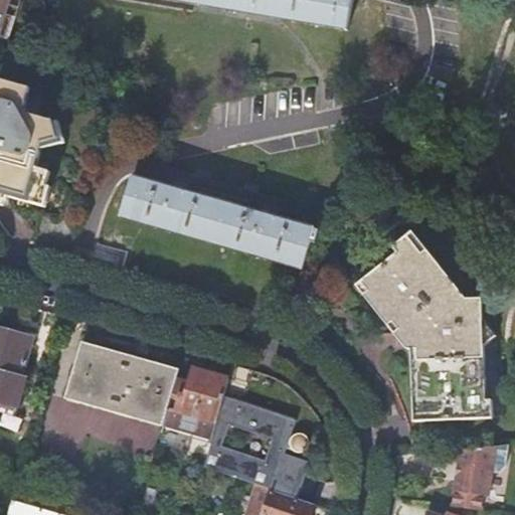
[(0,0),(0,36),(7,38),(18,0),(0,0)]
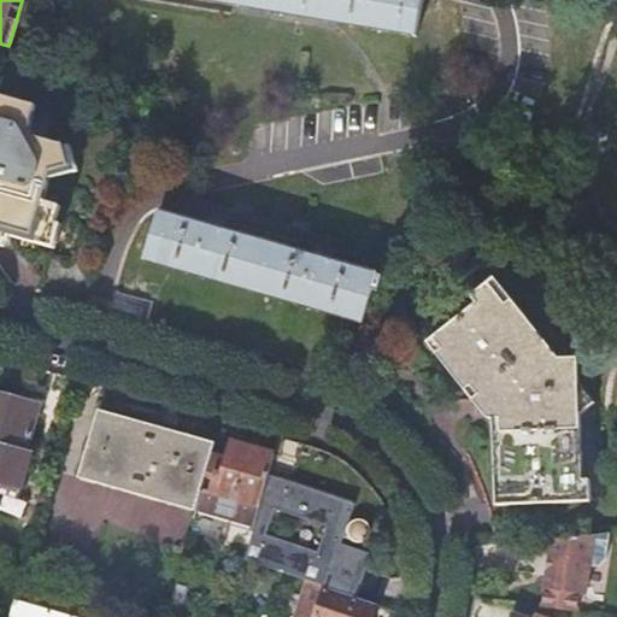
[(198,0),(411,36),(413,37),(418,0),(198,0)]
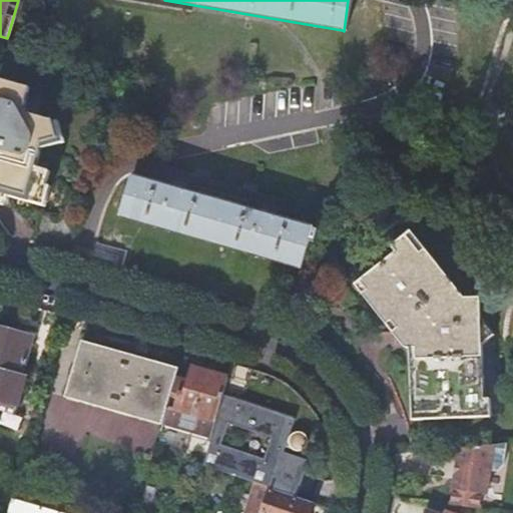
[(0,76),(0,198),(7,200),(9,191),(40,199),(47,171),(34,167),(41,142),(55,139),(49,119),(26,112),(22,105),(28,86),(0,76)]
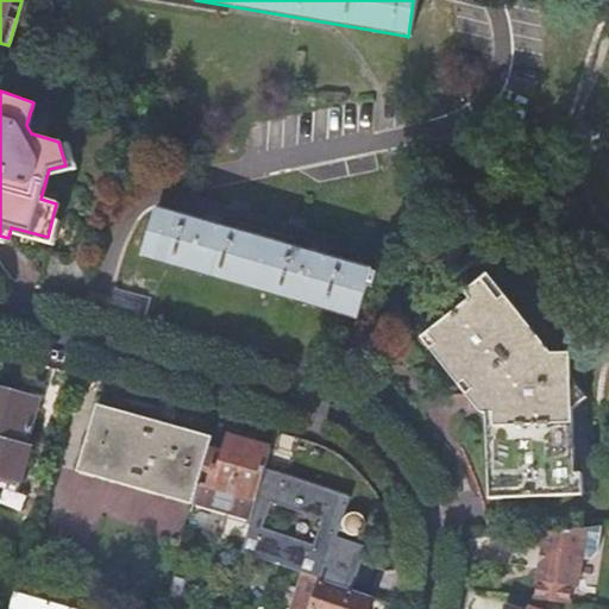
[(309,250),(305,248),(305,249),(220,225),(220,224),(217,223),(218,218),(202,214),(202,218),(198,217),(198,218),(156,206),(157,205),(155,205),(139,255),(143,256),(143,255),(355,315),(353,318),(357,318),(366,286),(371,287),(376,271),(370,270),(371,267),(369,267),(369,269),(327,256),(328,255),(324,252),(324,250),(311,245),(309,250)]
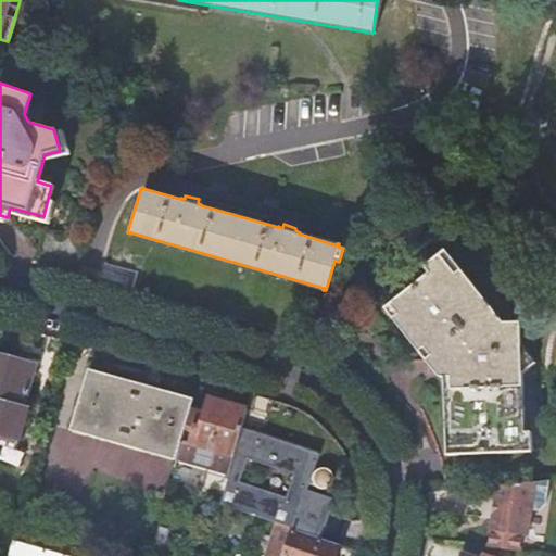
[(444,252),(439,256),(454,276),(459,272),(444,252)]
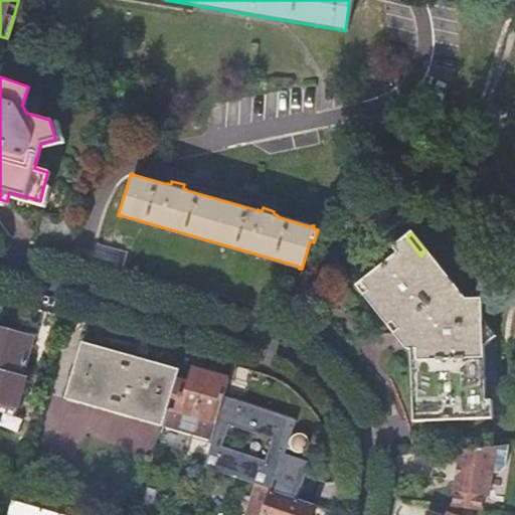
[(417,370),(410,370),(411,409),(418,408),(419,421),(491,419),(490,400),(484,400),(482,349),(494,339),(482,322),(481,300),(465,301),(460,306),(449,293),(455,288),(425,251),(420,255),(406,237),(392,248),(396,253),(355,287),(385,326),(391,322),(398,331),(409,341),(409,360),(417,360),(417,370)]
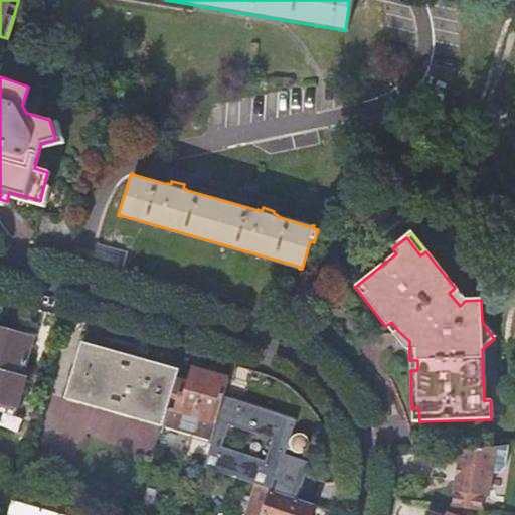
[(465,301),(455,288),(449,293),(460,306),(465,301)]
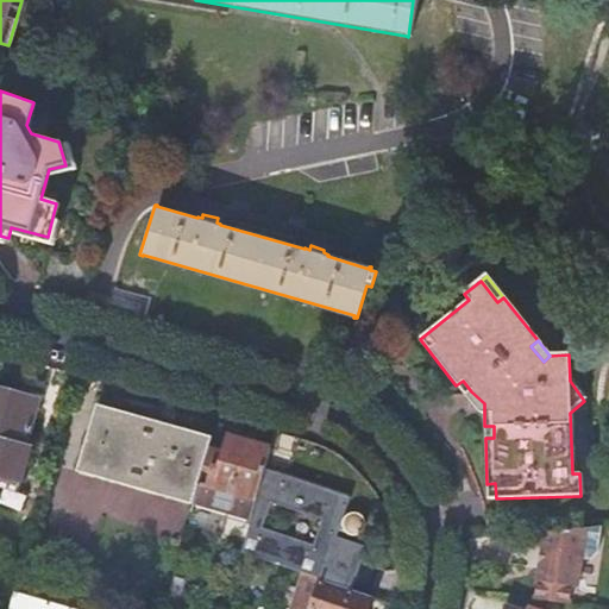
[(464,397),(471,391),(463,381),(456,385),(464,397)]
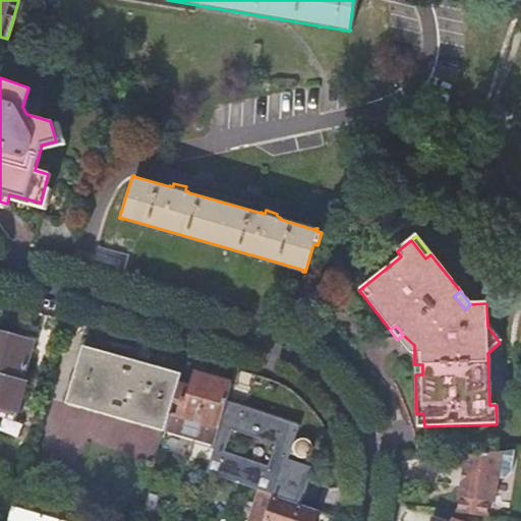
[(0,405),(15,411),(25,379),(22,378),(33,342),(0,332),(0,405)]
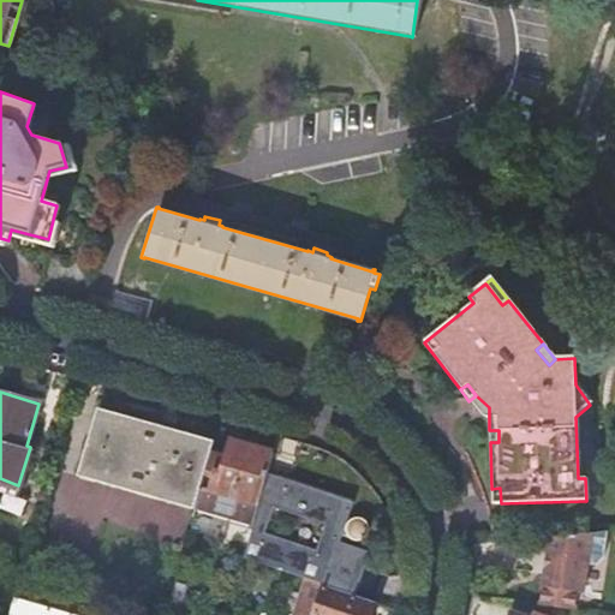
[(210,454),(214,441),(99,408),(78,477),(195,509),(210,454)]
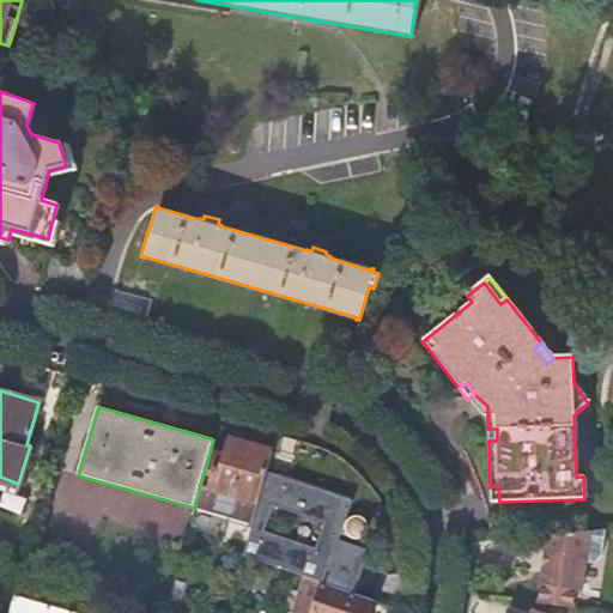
[(210,453),(194,508),(252,525),(258,501),(271,455),(272,451),(230,438),(224,456),(210,453)]
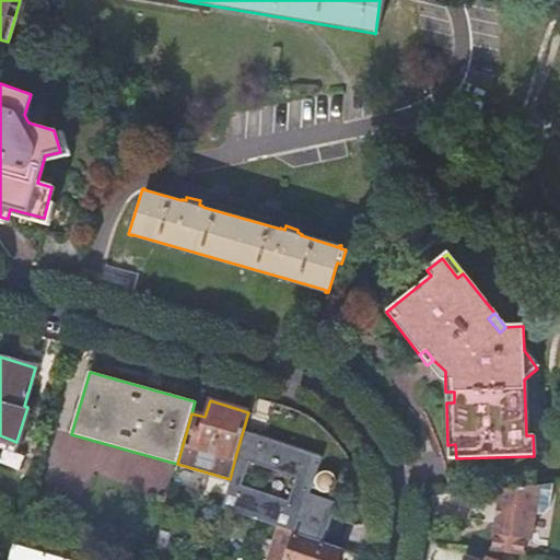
[(313,476),(325,440),(247,416),(235,457),(230,479),(221,510),(281,528),(295,533),(316,539),(328,500),(308,492),(311,487),(323,490),(326,490),(329,489),(331,488),(333,485),(334,482),(334,480),(333,478),(331,476),(329,473),(327,473),(325,471),(322,471),(319,473),(317,474),(315,476),(313,476)]
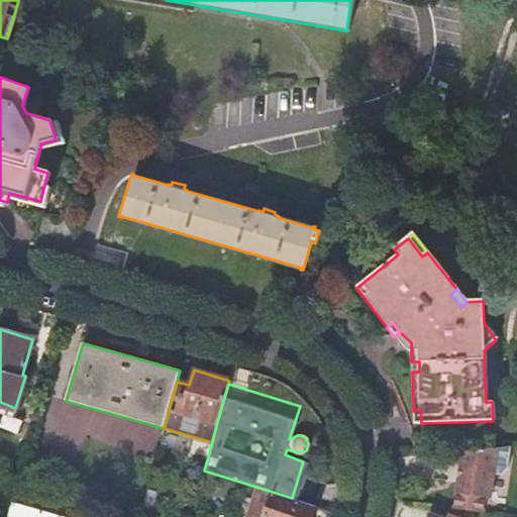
[(0,427),(15,430),(17,415),(0,412),(0,427)]
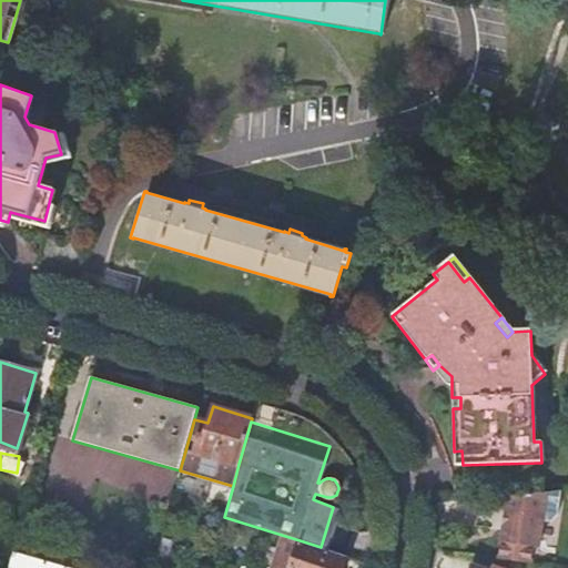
[(556,514),(559,490),(477,498),(473,525),(503,530),(499,558),(530,563),(533,546),(538,547),(541,519),(550,520),(556,514)]
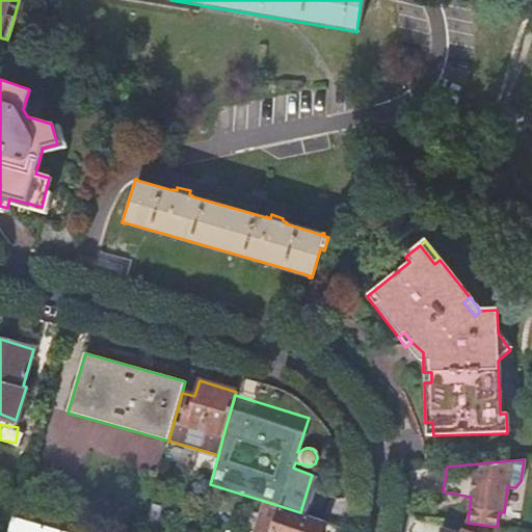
[(300,512),(308,514),(319,477),(312,475),(300,512)]
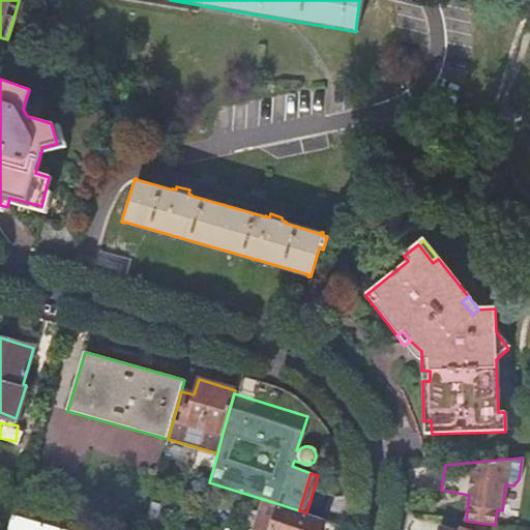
[(321,529),(325,519),(306,512),(299,510),(280,504),(266,500),(256,529),(321,529)]
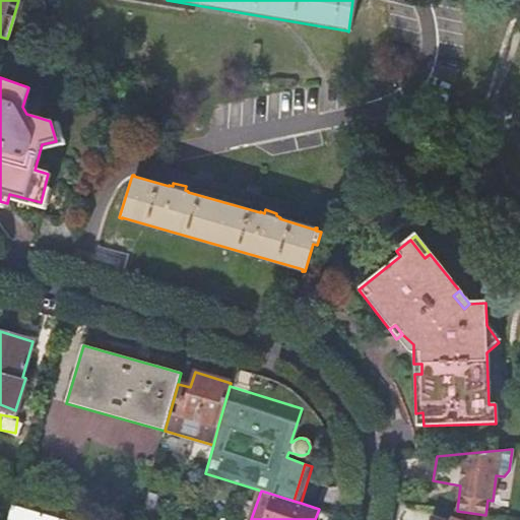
[(67,519),(12,504),(7,519),(67,519)]
